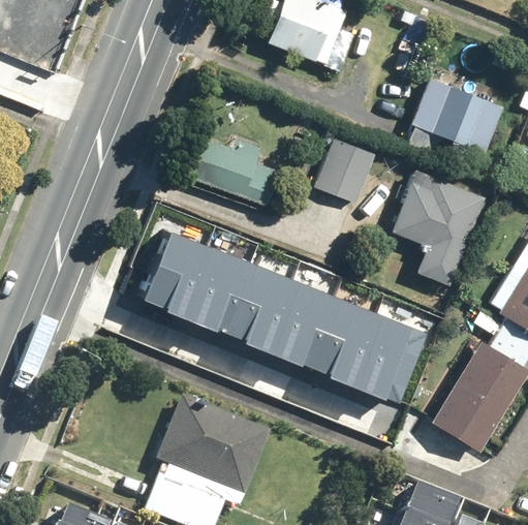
[(0,0),(0,6),(16,12),(20,0),(0,0)]
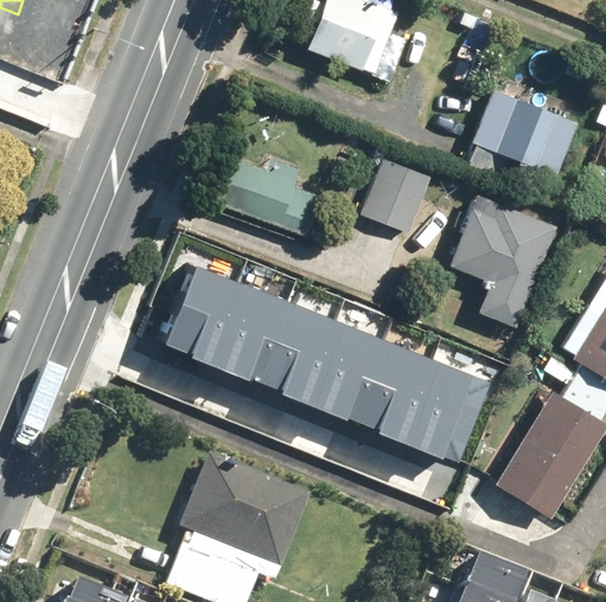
[(402,11),(376,0),(323,0),(323,1),(320,0),(312,0),(305,17),(319,23),(307,47),(390,83),(408,42),(393,34),(402,11)]
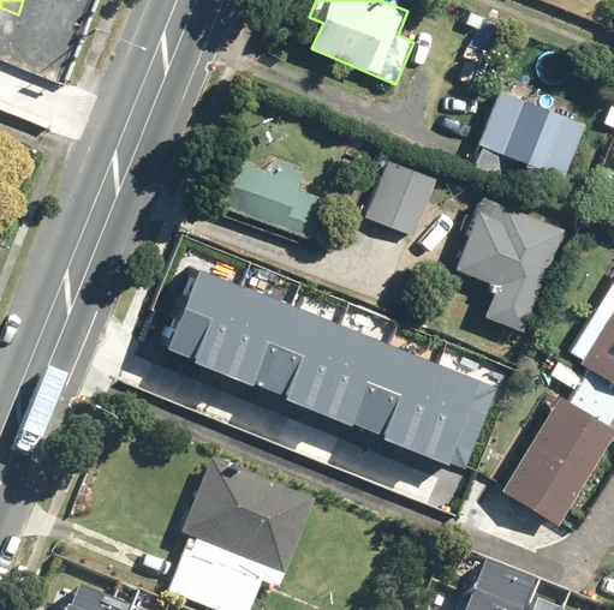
[(501,87),(477,147),(482,149),(472,172),(507,185),(516,162),(562,181),(588,121),(501,87)]
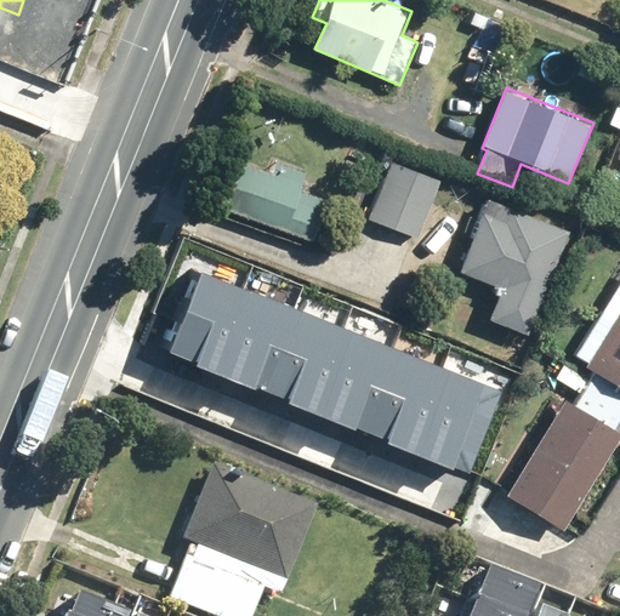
[(442,181),(396,161),(370,221),(416,240),(442,181)]
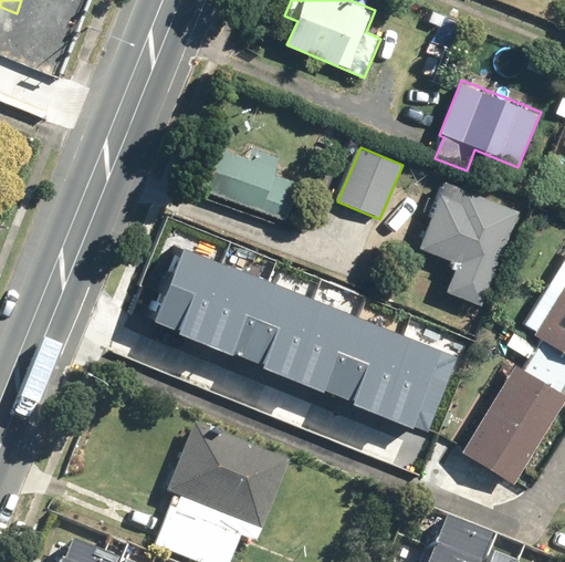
[(217,149),(200,191),(283,224),(299,185),(274,176),(280,163),(260,155),(255,165),(217,149)]
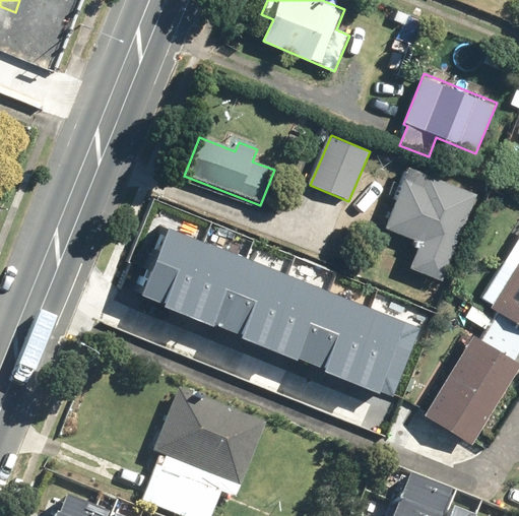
[(477,191),(408,165),(384,230),(417,242),(408,267),(444,280),(477,191)]
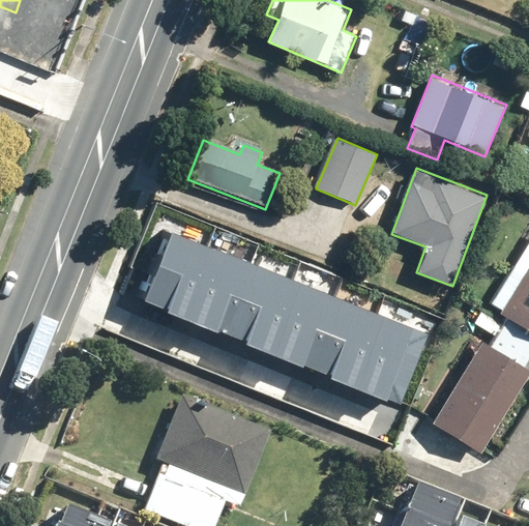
[(163,228),(135,296),(186,317),(214,249),(163,228)]
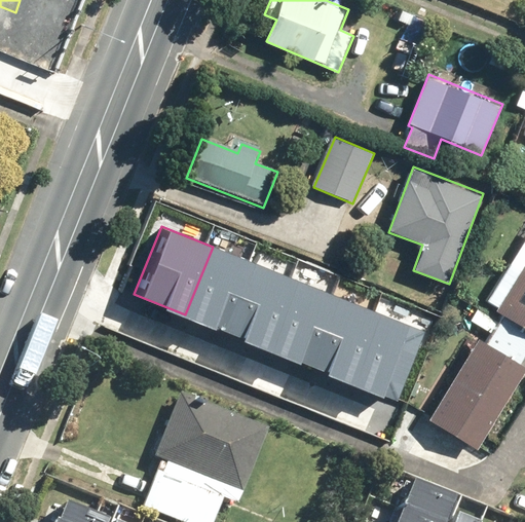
[(524,239),(487,299),(499,306),(496,311),(503,315),(486,344),(480,340),(428,420),(477,451),(524,374),(524,367),(521,365),(524,358),(524,239)]
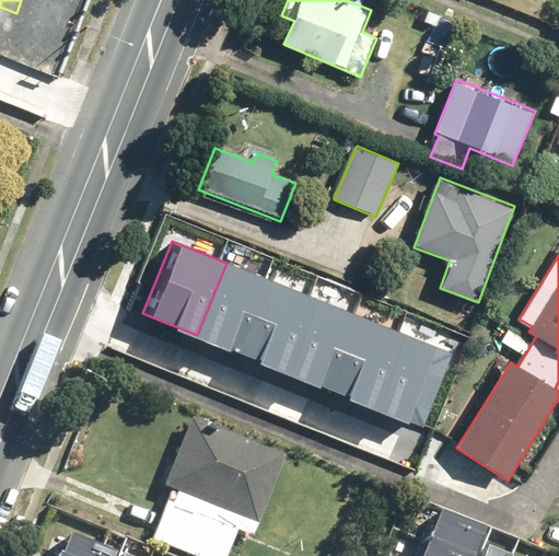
[(226,263),(197,335),(252,357),(281,285),(226,263)]
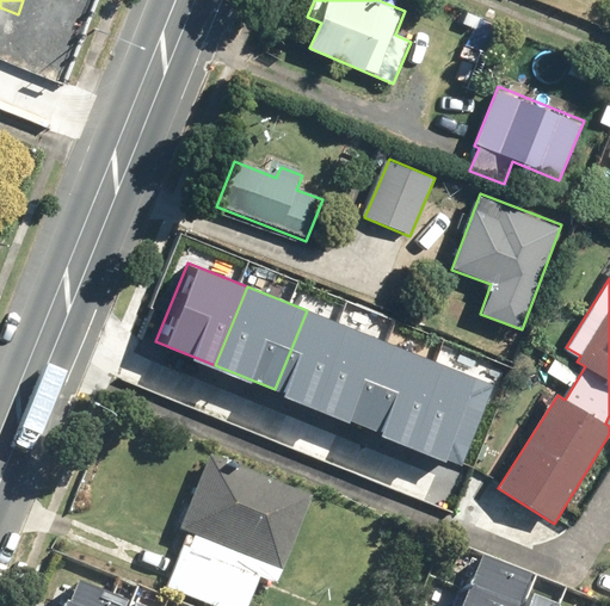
[(307,310),(275,389),(334,413),(367,334),(307,310)]
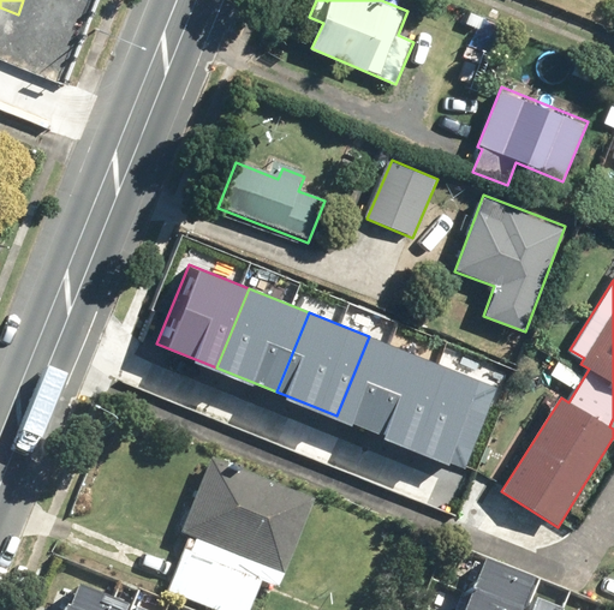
[(369,336),(337,416),(397,440),(429,360),(369,336)]
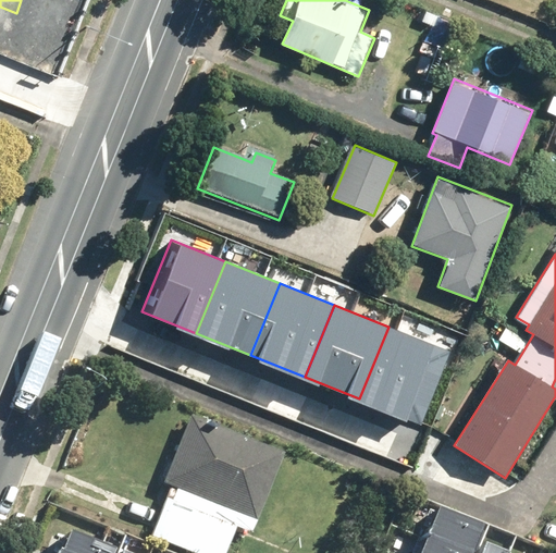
[(388,327),(359,398),(414,420),(443,348),(388,327)]
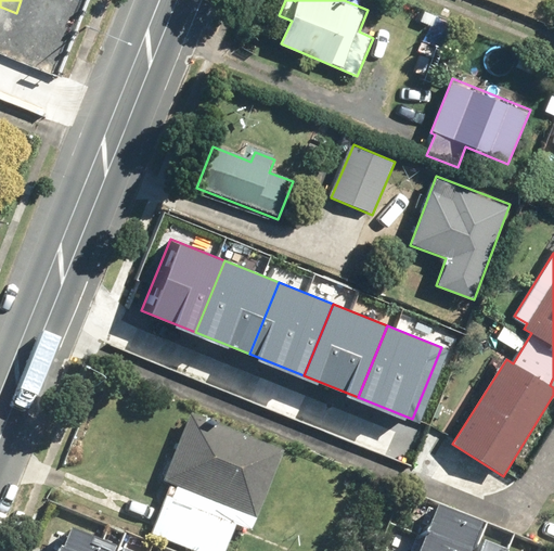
[(174,490),(152,541),(175,550),(230,550),(239,532),(253,537),(286,457),(193,418),(164,486),(174,490)]
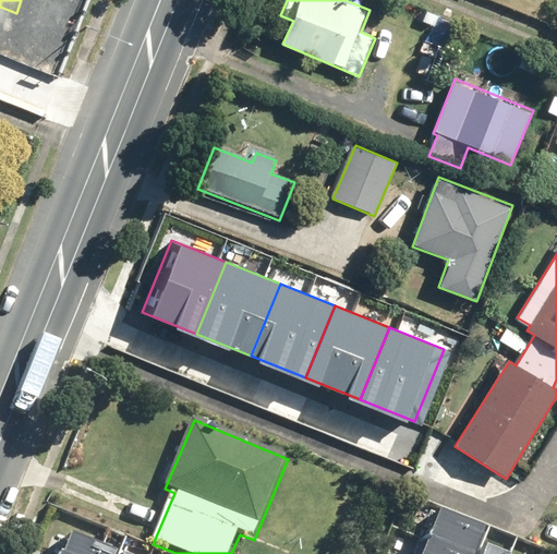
[(423,542),(449,553),(470,553),(480,533),(434,515),(423,542)]
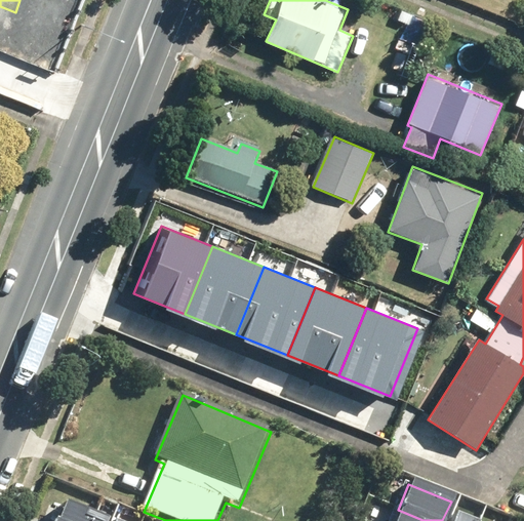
[(63,504),(55,520),(103,520),(103,519),(63,504)]
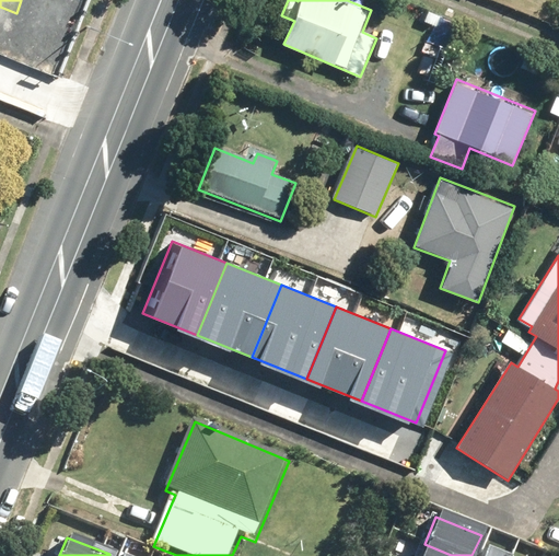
[(451,555),(424,544),(419,555),(451,555)]
